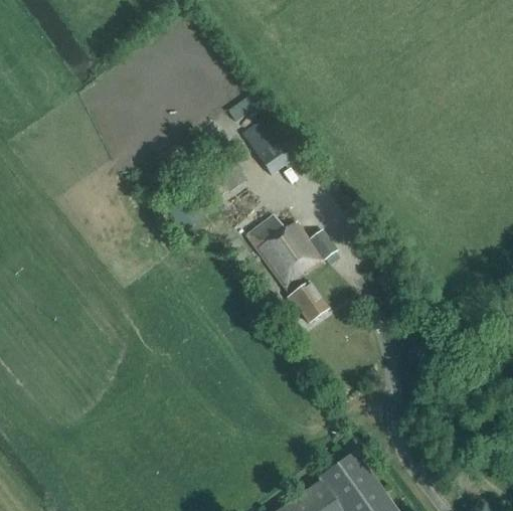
[(252,93),(229,110),(237,121),(261,104),(252,93)]
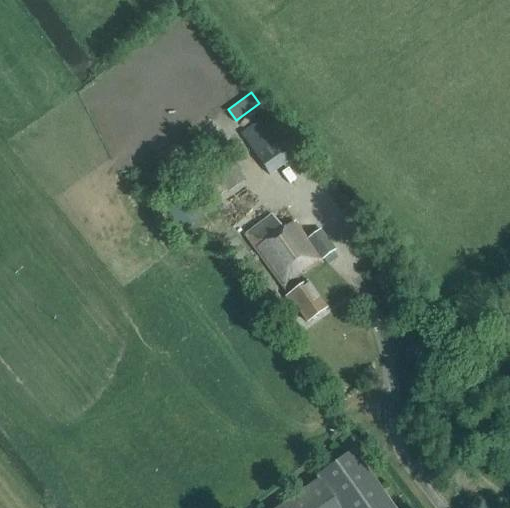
[(271,111),(242,131),(271,173),(302,151),(288,132),(286,133),(271,111)]
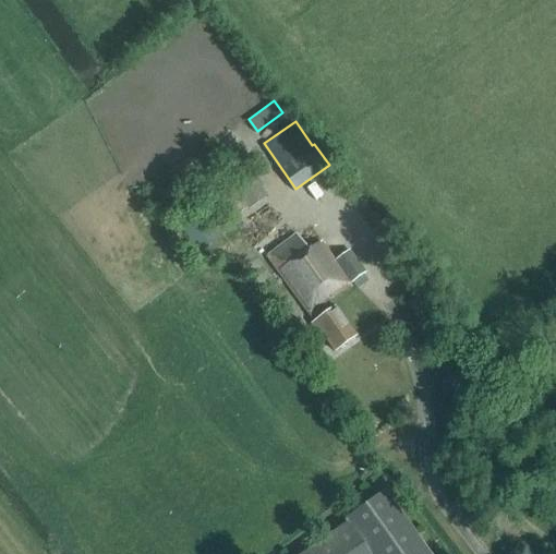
[(233,178),(254,165),(243,146),(222,159),(233,178)]
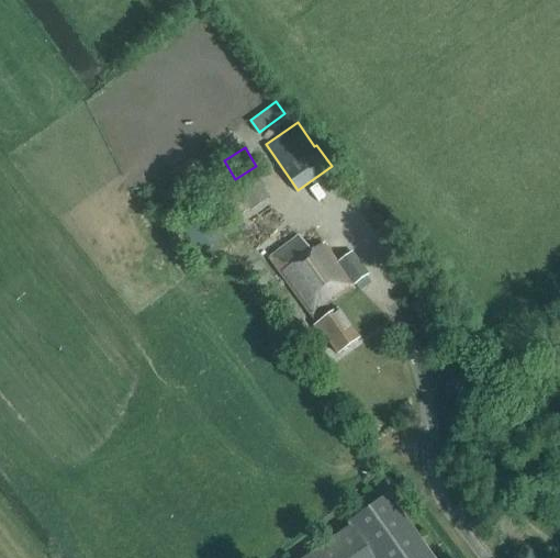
[(272,194),(258,174),(238,187),(237,185),(221,196),(234,216),(252,207),(253,208),(272,194)]
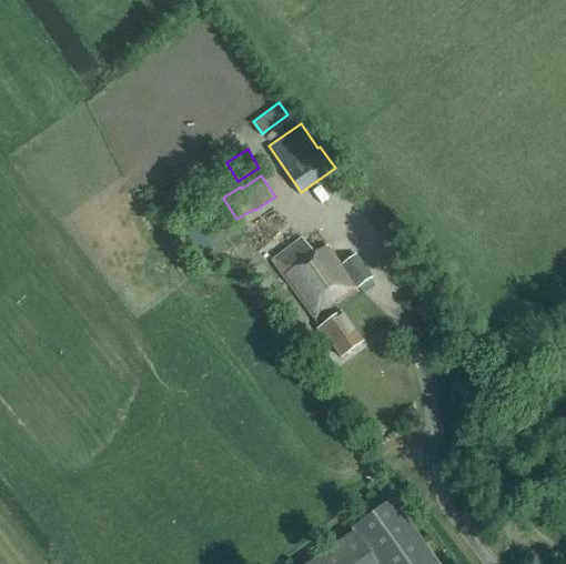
[(232,214),(224,202),(213,211),(221,222),(232,214)]
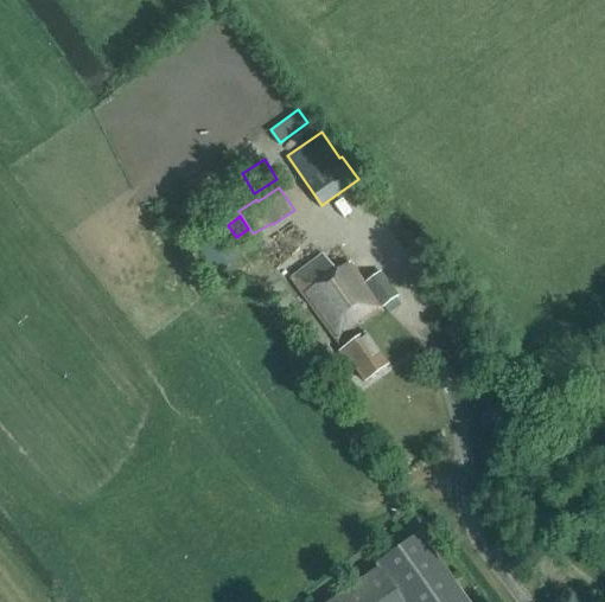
[(217,231),(198,245),(217,273),(236,258),(217,231)]
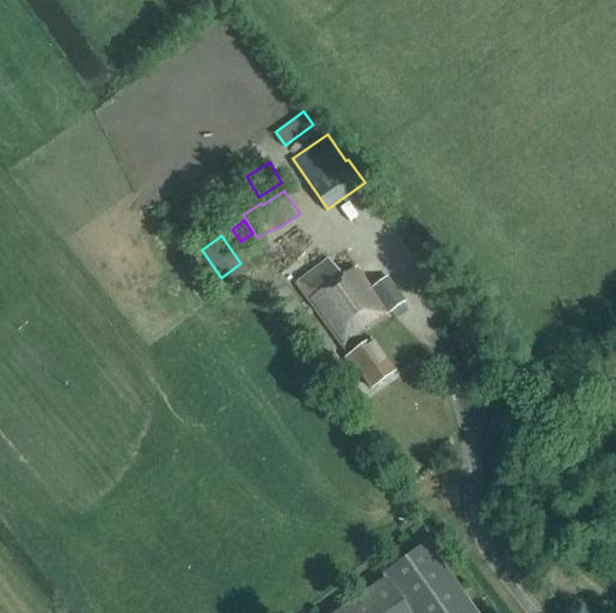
[(326,256),(294,281),(347,350),(346,352),(355,363),(356,362),(373,383),(394,367),(364,328),(404,297),(385,273),(370,285),(354,263),(341,274),(326,256)]
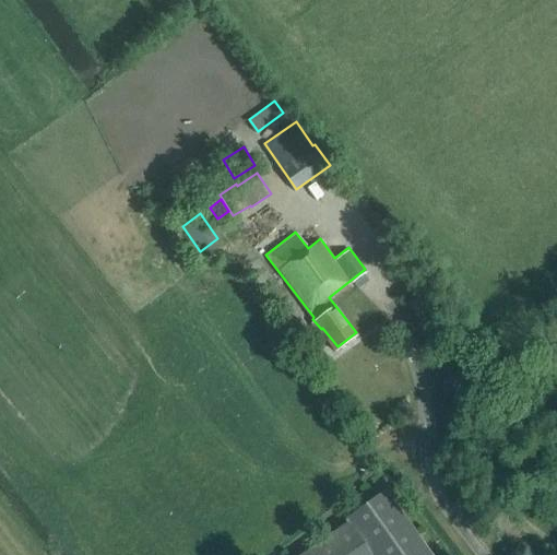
[(430,309),(419,295),(409,304),(419,317),(430,309)]
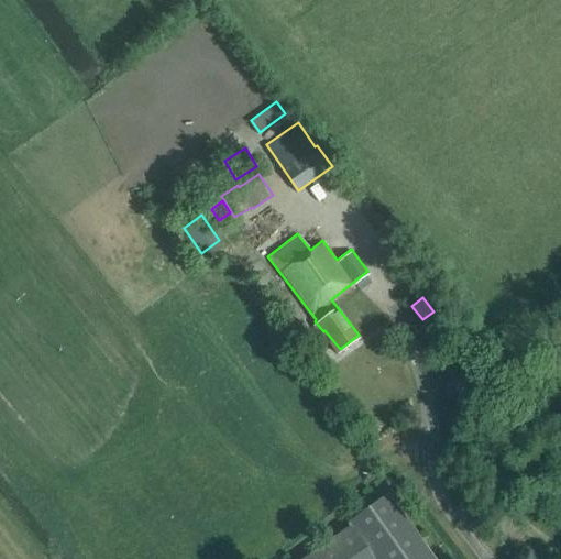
[(350,526),(374,558),(435,558),(387,493),(348,523),(350,526)]
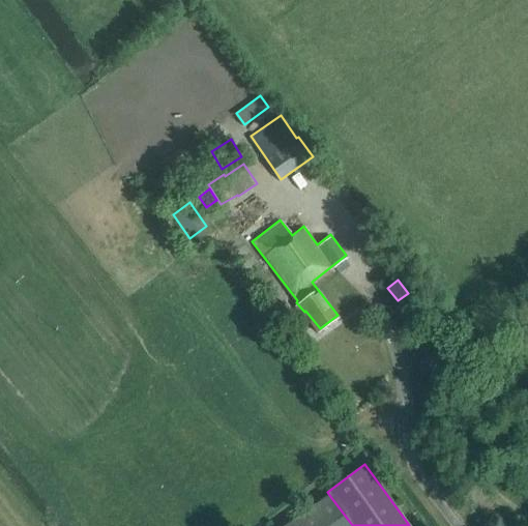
[(352,525),(329,495),(287,525),(352,525)]
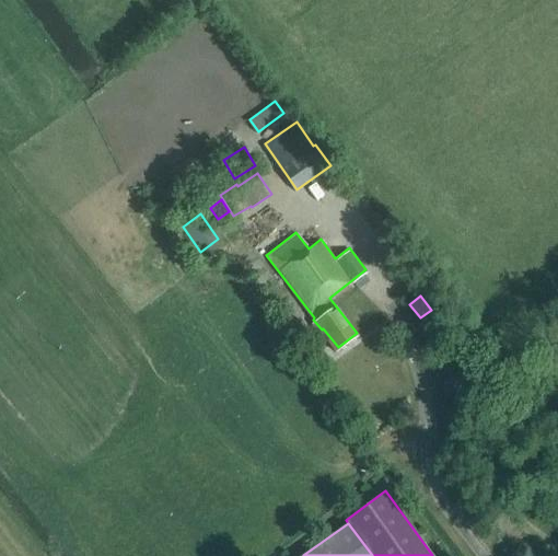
All buildings are outlined.
